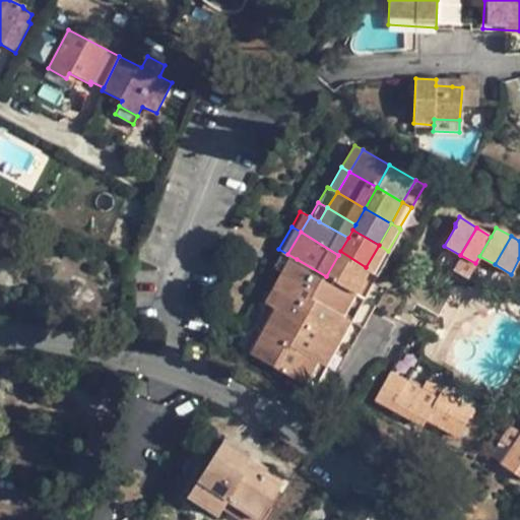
[(388,251),(379,245),(366,267),(376,273),(388,251)]
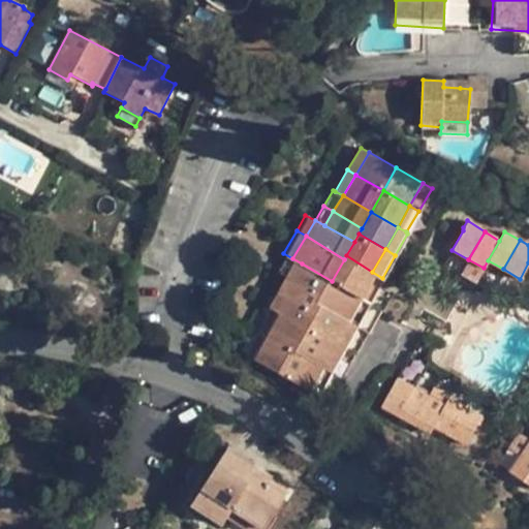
[(292,258),(283,253),(275,269),(284,274),(293,279),(302,263),(292,258)]
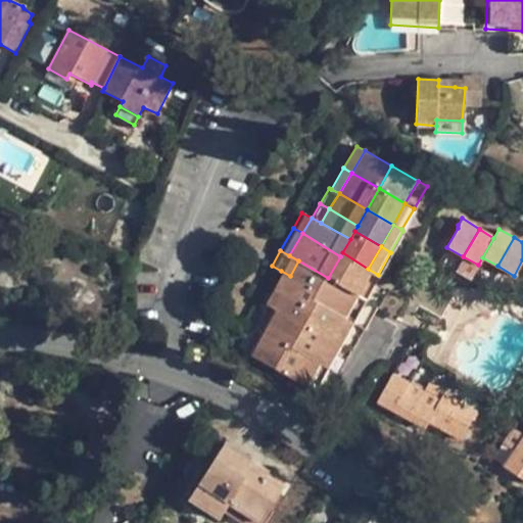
[(354,293),(368,269),(342,252),(340,256),(328,278),(354,293)]
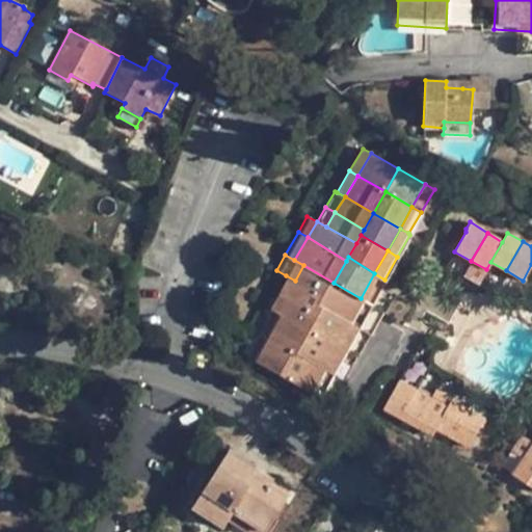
[(303,265),(295,281),(325,298),(334,283),(303,265)]
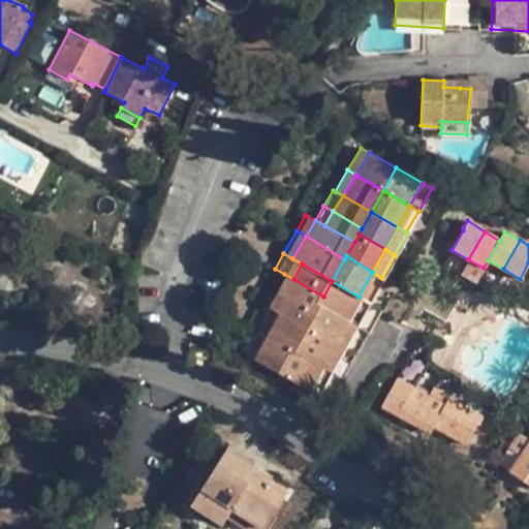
[(382,278),(372,272),(359,297),(368,302),(382,278)]
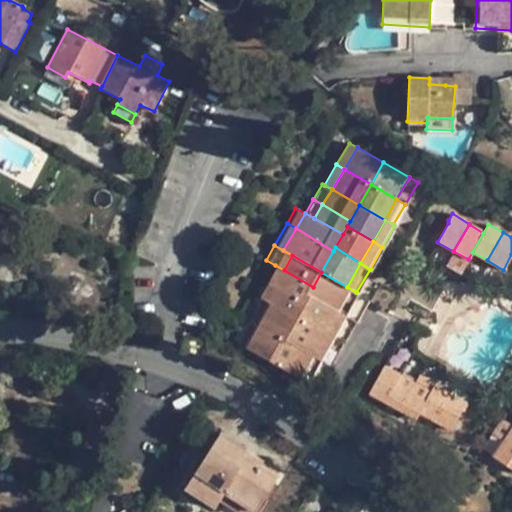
[(284,270),(275,265),(267,279),(277,284),(284,270)]
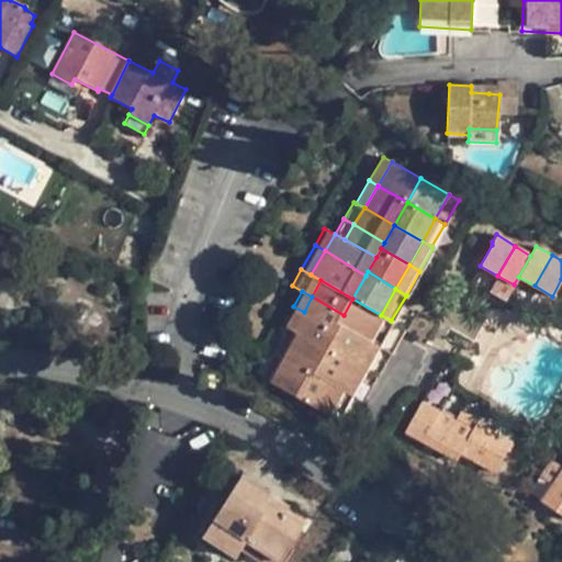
[(340,322),(344,315),(312,296),(304,312),(335,330),(340,322)]
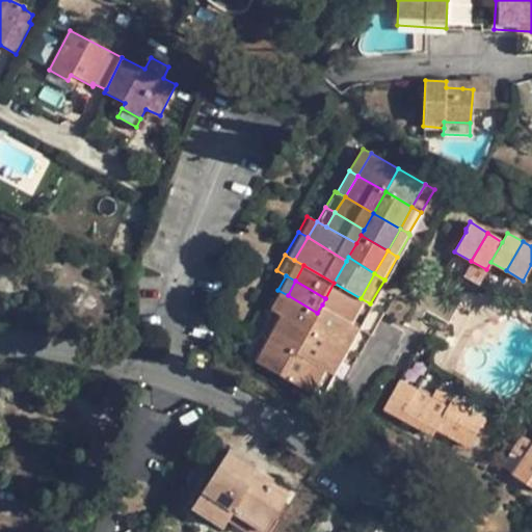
[(322,304),(348,320),(361,298),(334,283),(325,298),(322,304)]
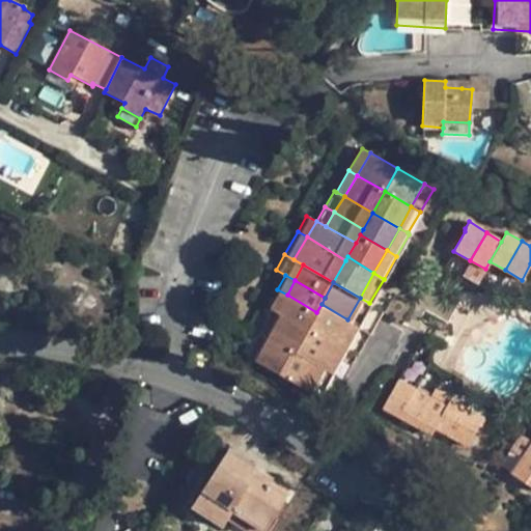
[(269,303),(271,305),(279,309),(287,295),(277,289),(269,303)]
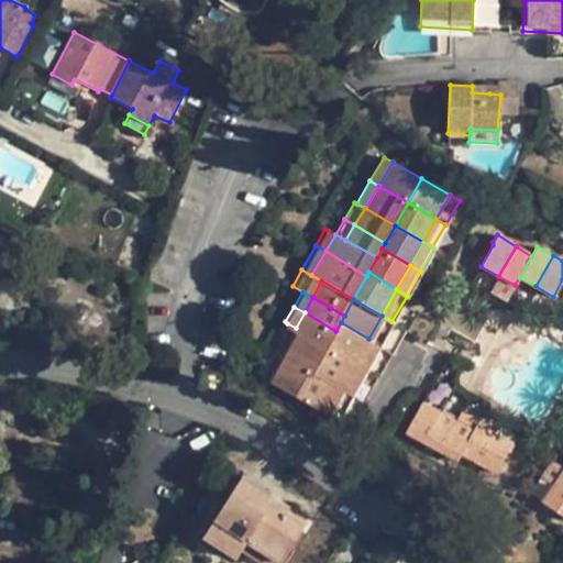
[(335,331),(305,312),(296,328),(327,346),(335,331)]
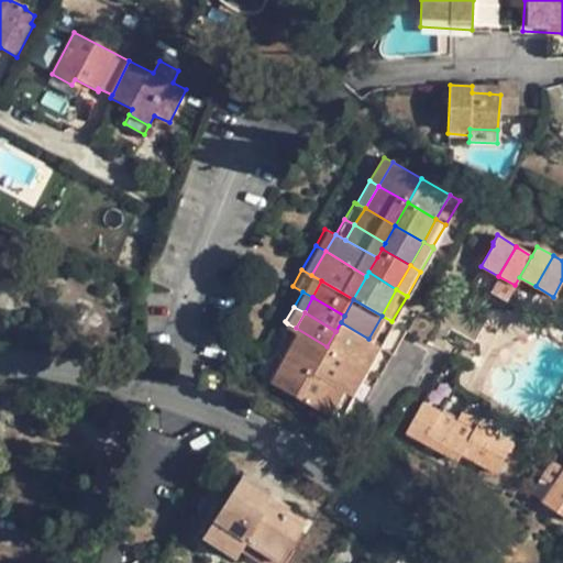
[(379,344),(392,321),(382,316),(368,339),(376,343),(379,344)]
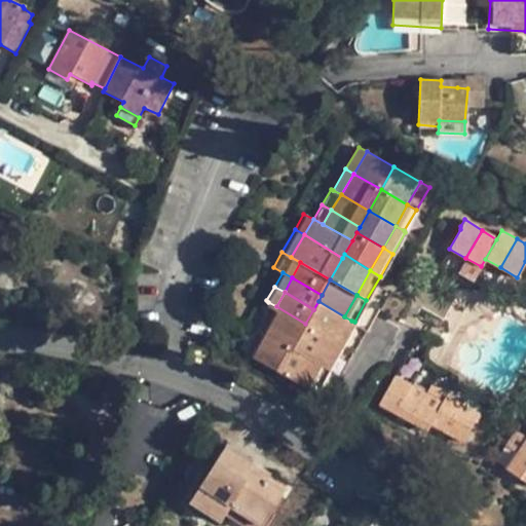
[(305,324),(332,339),(344,316),(318,301),(313,309),(305,324)]
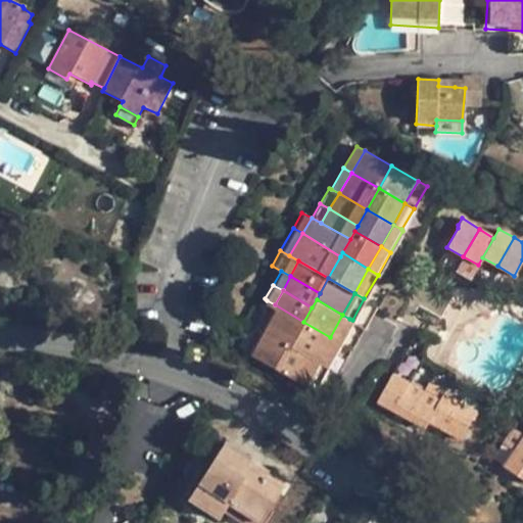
[(275,304),(267,300),(254,322),(263,327),(275,304)]
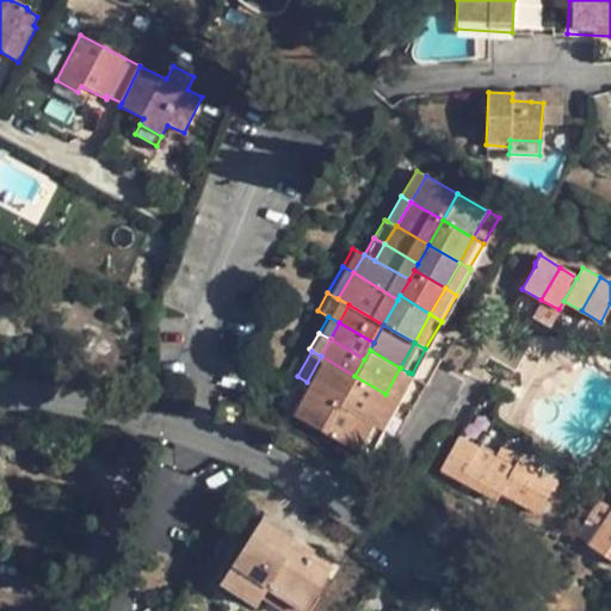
[(355,376),(321,356),(307,382),(340,401),(355,376)]
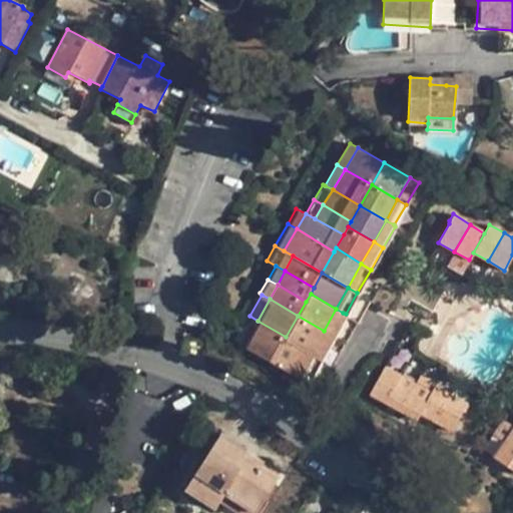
[(331,335),(343,313),(336,309),(324,331),(331,335)]
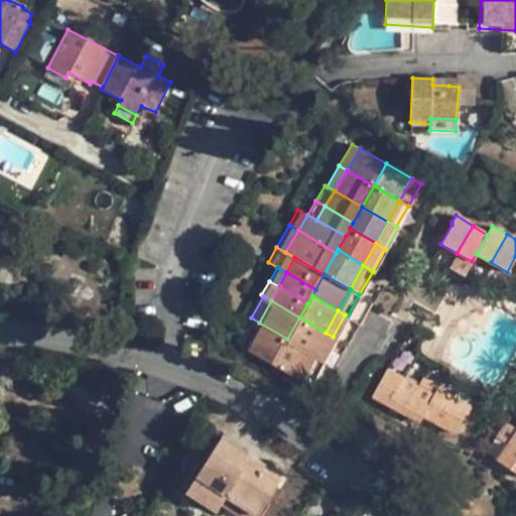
[(259,323),(251,317),(237,342),(246,347),(259,323)]
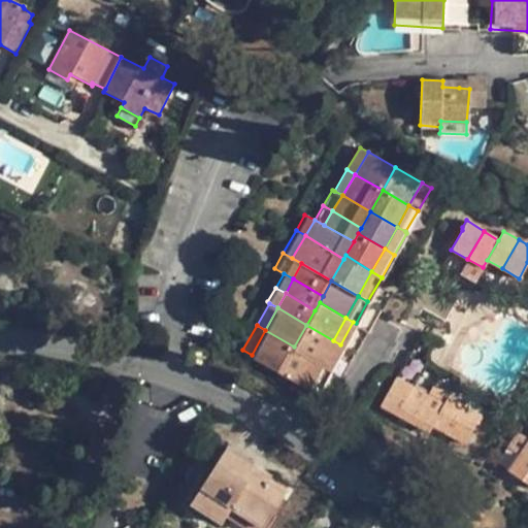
[(294,347),(321,362),(333,340),(306,325),(294,347)]
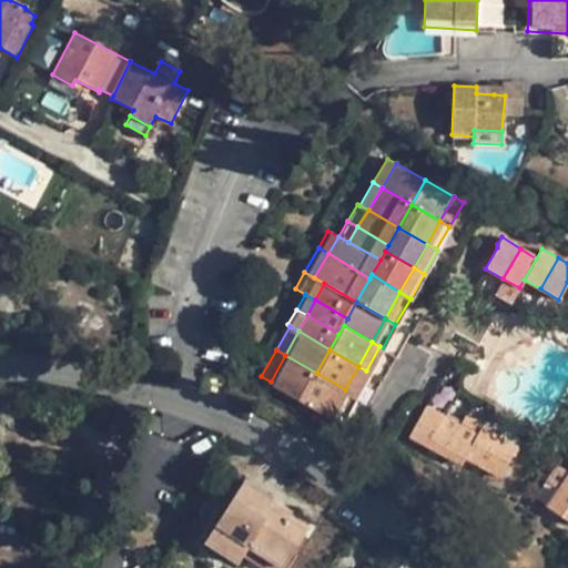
[(302,399),(316,373),(285,355),(271,382),(302,399)]
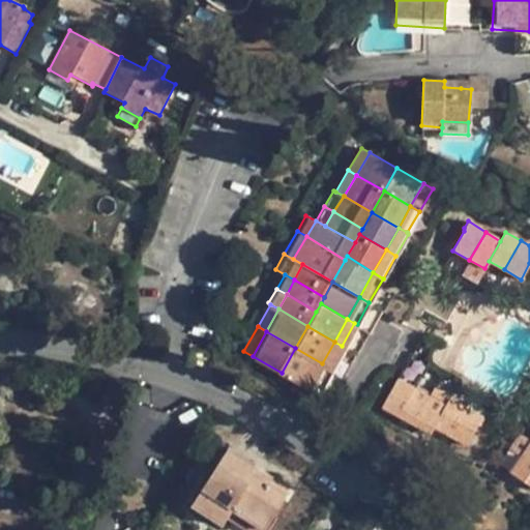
[(329,367),(342,346),(334,342),(322,363),(329,367)]
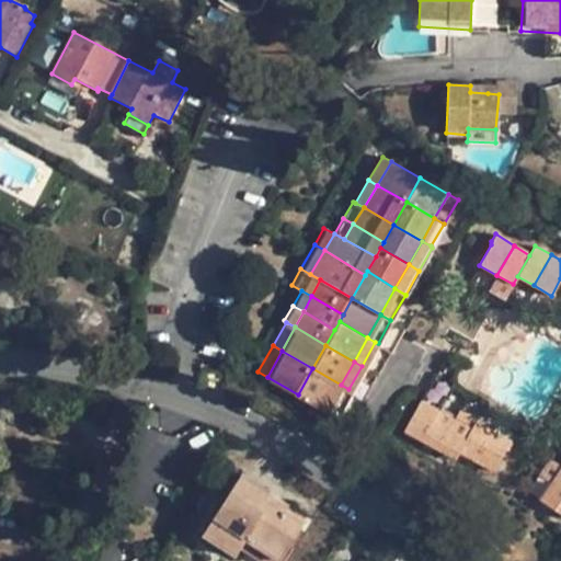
[(325,410),(341,385),(312,368),(298,395),(325,410)]
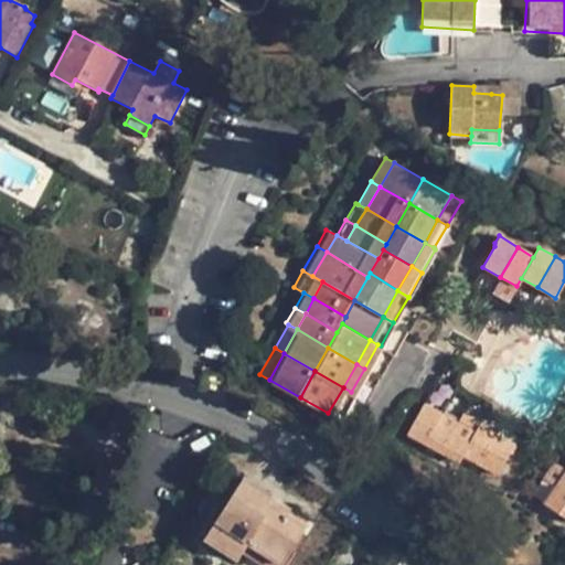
[(351,392),(343,387),(328,413),(339,418),(353,394),(351,392)]
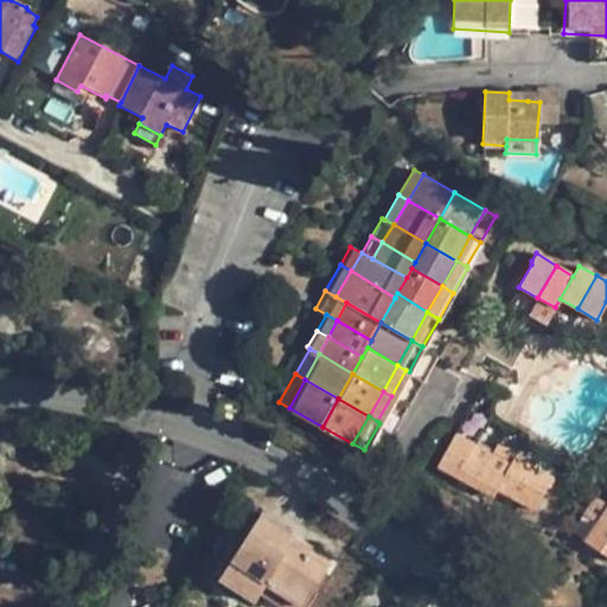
[(451,471),(470,438),(452,427),(433,461),(451,471)]
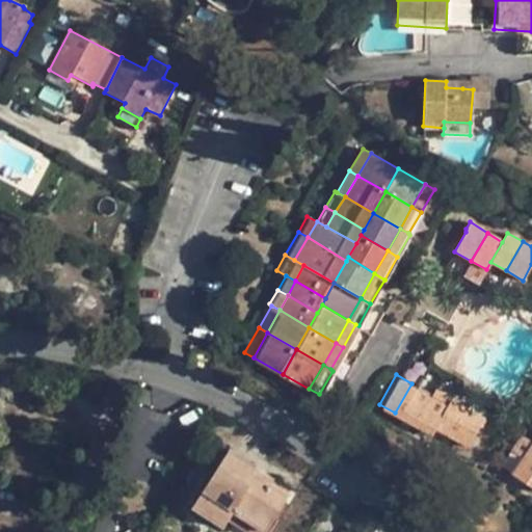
[(436,382),(429,395),(446,404),(448,400),(452,393),(436,382)]
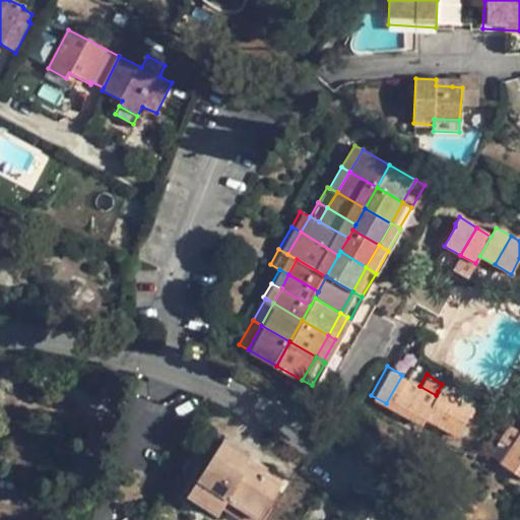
[(404,414),(419,386),(402,375),(386,403),(404,414)]
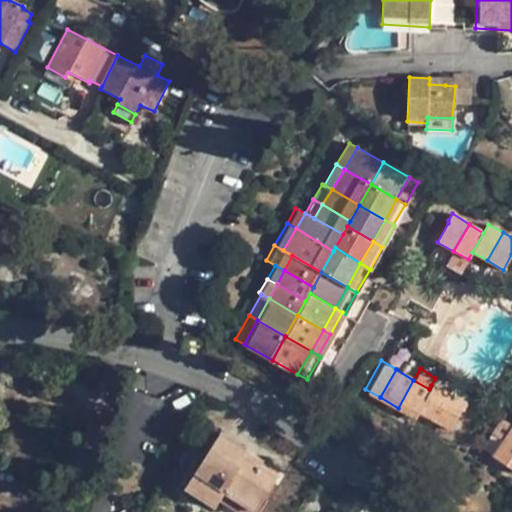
[(429,389),(413,380),(398,408),(413,416),(415,413),(429,389)]
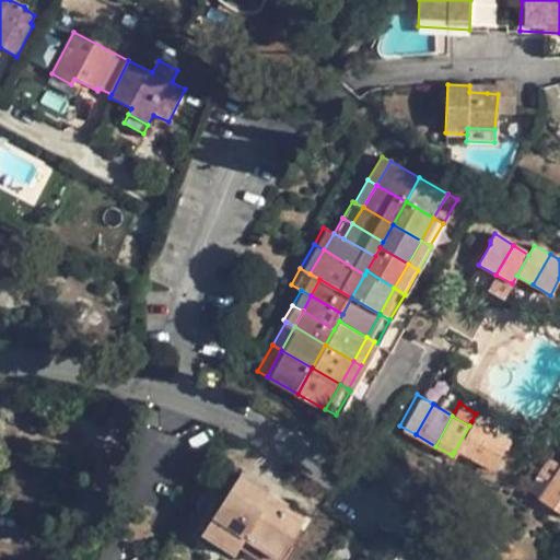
[(454,452),(470,461),(489,431),(471,421),(469,426),(454,452)]
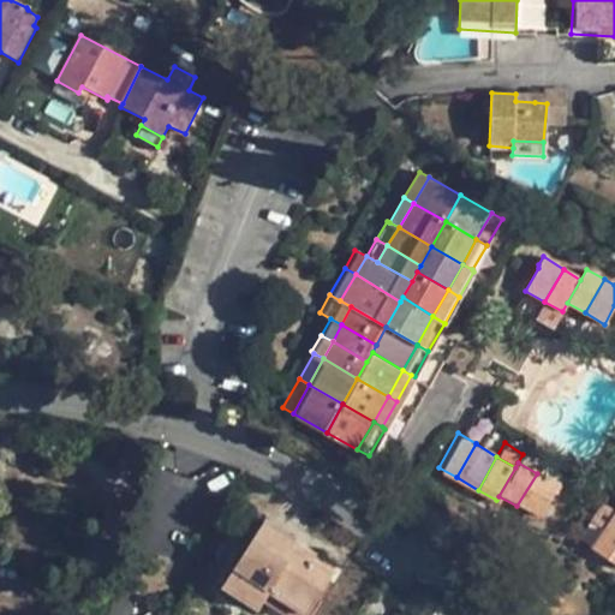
[(556,485),(537,473),(517,506),(536,517),(549,493),(551,493),(556,485)]
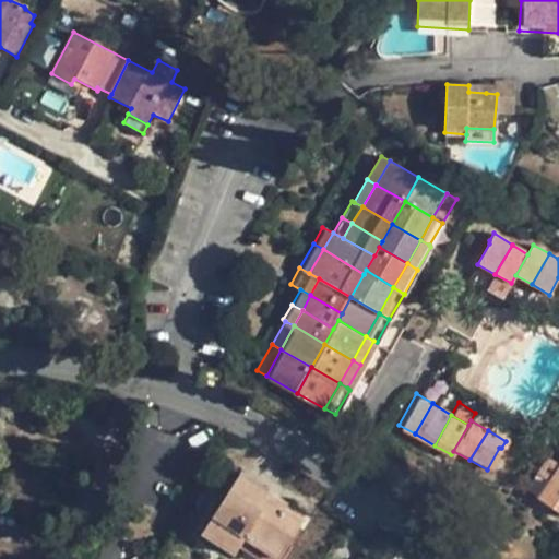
[(558,464),(558,465),(549,479),(558,487),(558,464)]
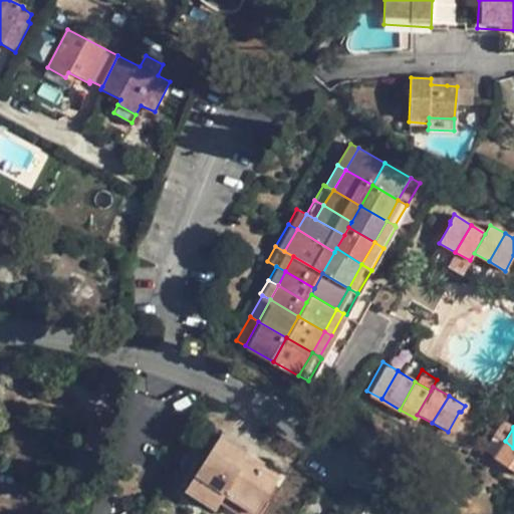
[(247,452),(223,435),(187,489),(217,510),(226,497),(253,513),(255,513),(277,481),(244,458),(247,452)]
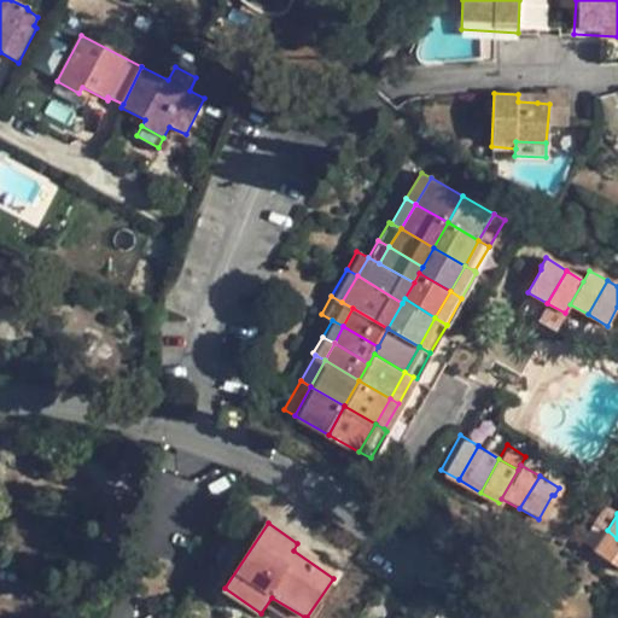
[(617,538),(607,530),(594,548),(617,565),(617,538)]
